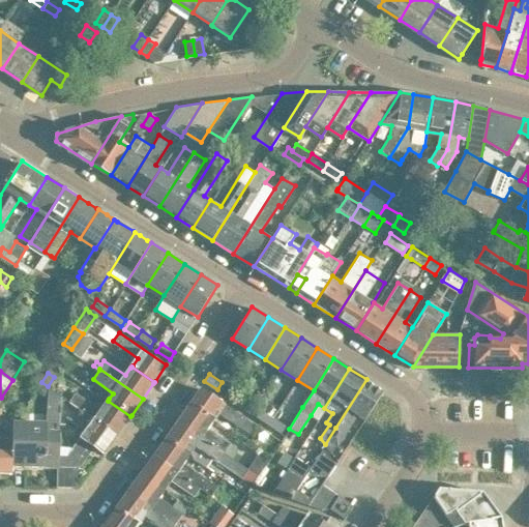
[(357,413),(365,418),(384,390),(366,379),(325,444),(331,451),(338,443),(357,413)]
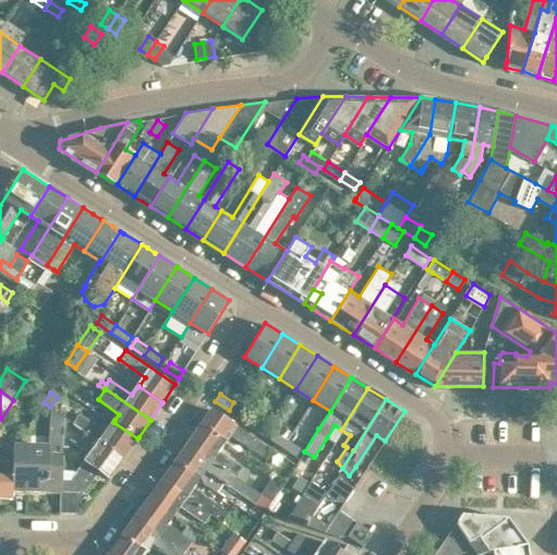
[(49,446),(49,453),(63,453),(65,415),(51,407),(49,446)]
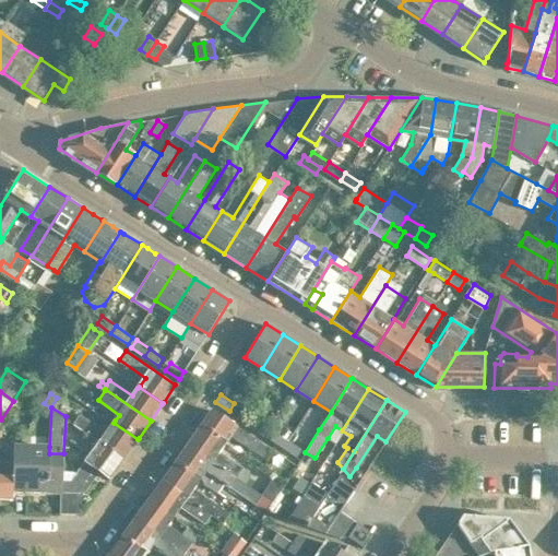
[(201,425),(200,426),(225,444),(226,442),(232,435),(252,449),(259,439),(212,407),(201,425)]
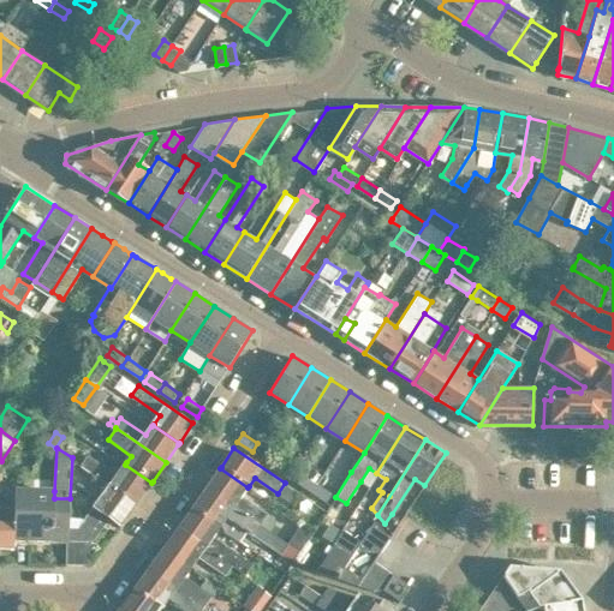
[(267,449),(261,459),(274,467),(280,459),(267,449)]
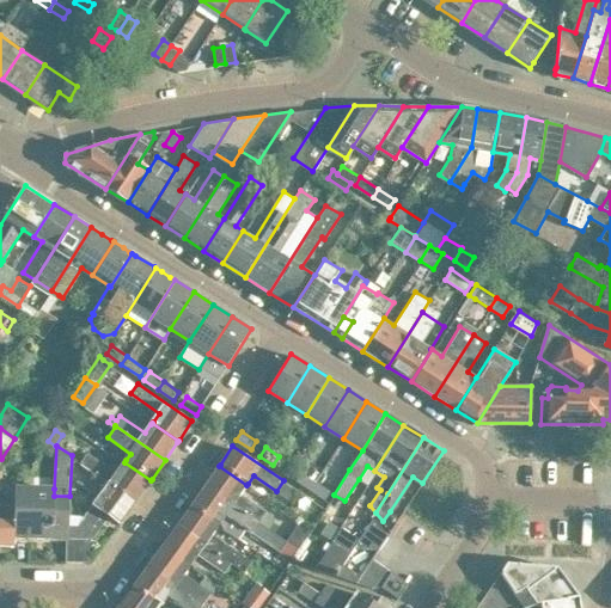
[(89,452),(81,462),(86,466),(98,474),(136,501),(150,481),(151,480),(124,462),(123,464),(117,472),(90,453),(89,452)]
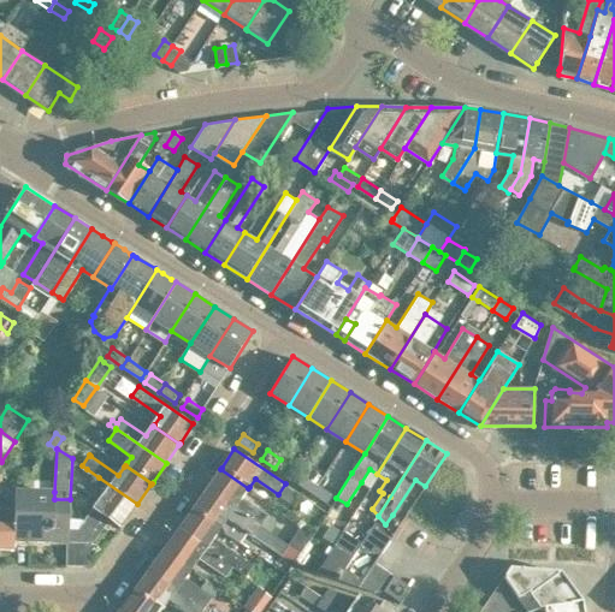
[(281,459),(275,468),(288,476),(294,468),(281,459)]
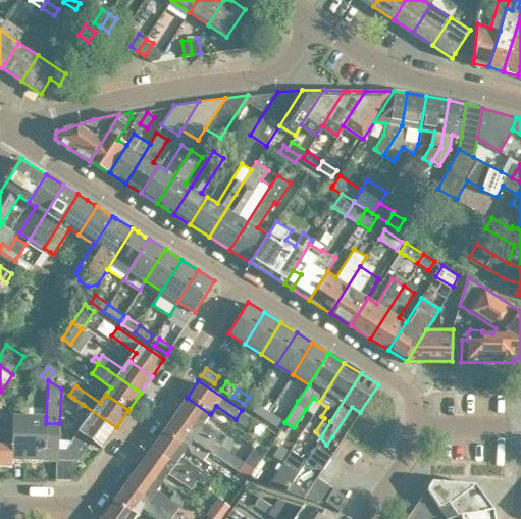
[(186,400),(174,415),(220,446),(226,436),(205,422),(209,416),(210,414),(187,398),(186,400)]
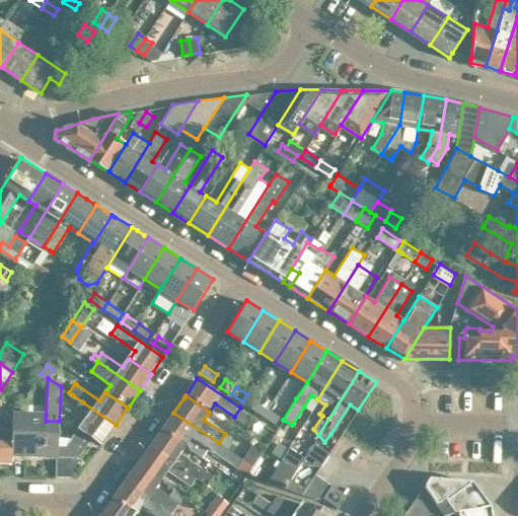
[(256,400),(251,408),(263,416),(268,408),(256,400)]
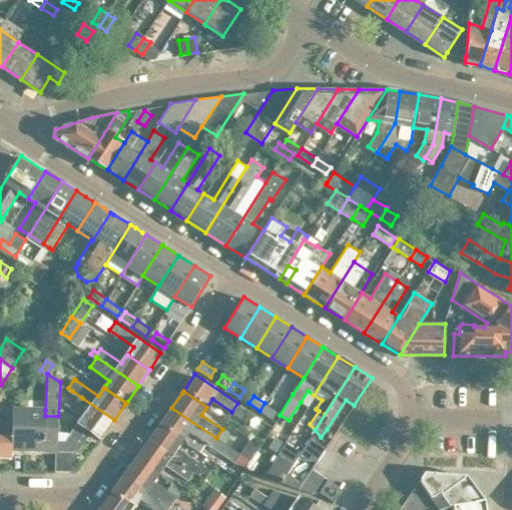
[(58,439),(57,450),(77,451),(91,432),(100,439),(114,420),(82,398),(81,400),(79,413),(83,417),(78,423),(77,423),(65,439),(58,439)]
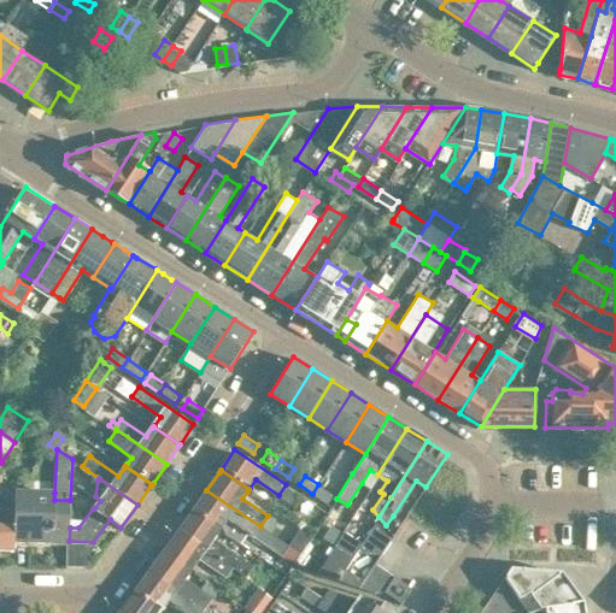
[(318,484),(312,494),(327,502),(332,494),(318,484)]
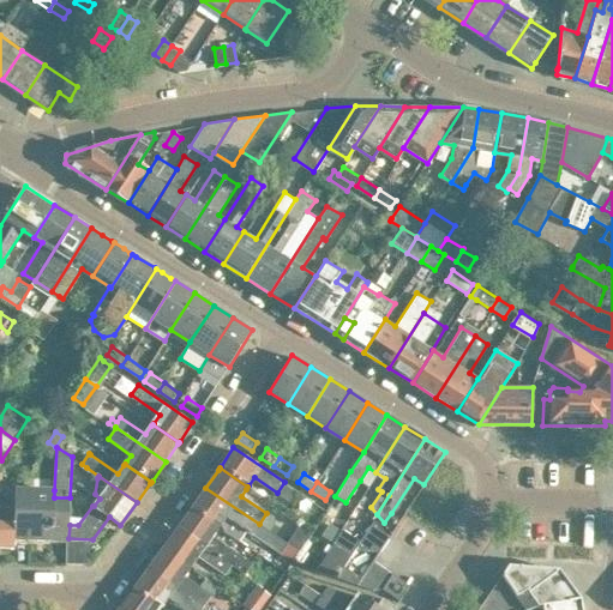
[(193,506),(192,507),(220,526),(220,525),(221,529),(240,541),(246,530),(281,553),(288,542),(270,530),(259,524),(205,488),(193,506)]
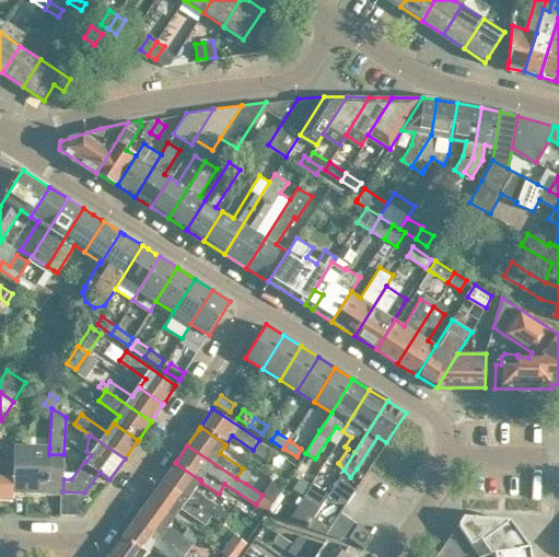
[(13,464),(13,491),(62,491),(63,479),(63,454),(49,454),(49,448),(14,447),(13,460),(13,464)]
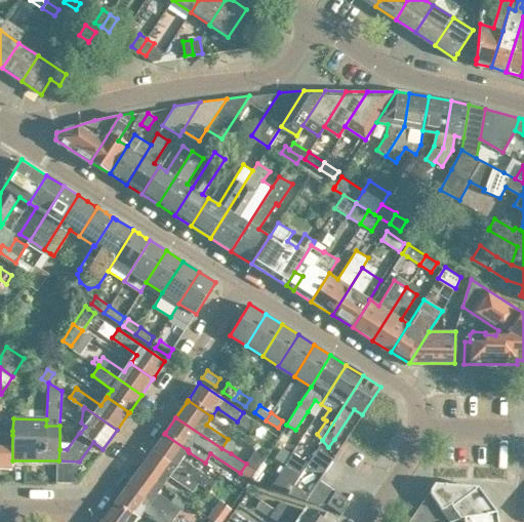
[(163,436),(152,450),(199,482),(209,490),(215,481),(183,458),(187,452),(188,450),(164,434),(163,436)]
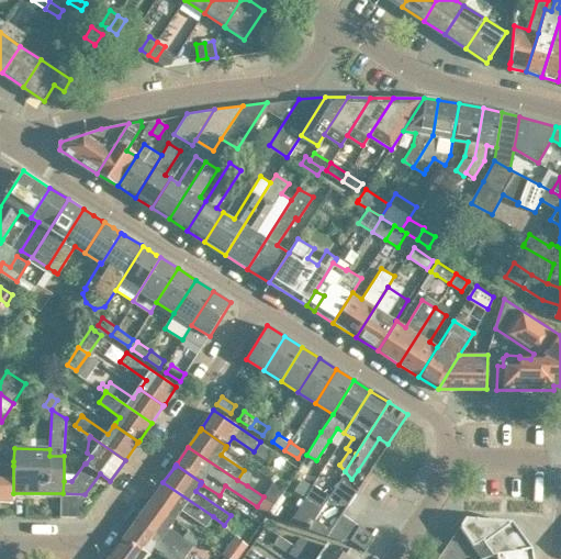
[(0,500),(13,501),(13,493),(13,466),(0,466),(0,500)]
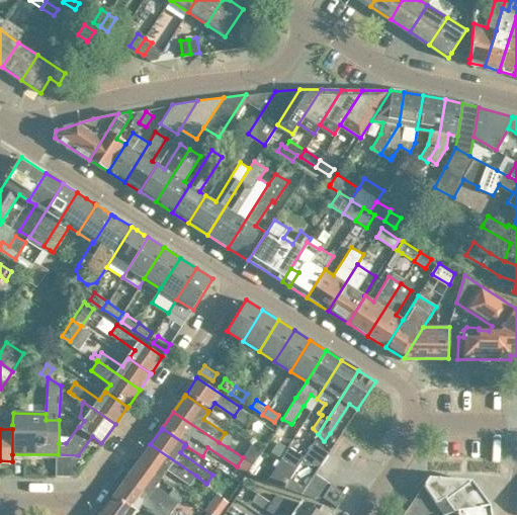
[(255,439),(243,457),(253,464),(265,446),(255,439)]
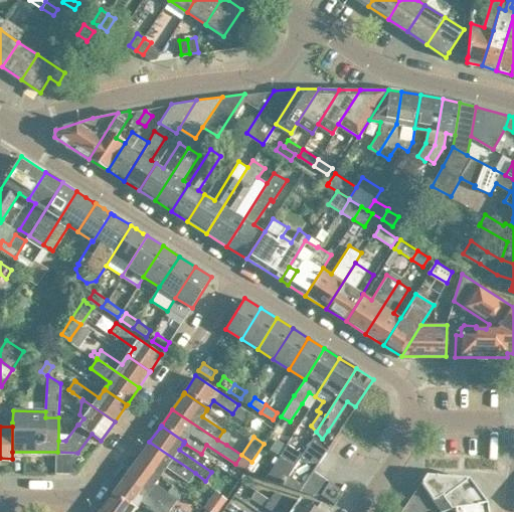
[(139,458),(137,459),(160,475),(161,474),(167,466),(189,482),(195,473),(149,442),(139,458)]
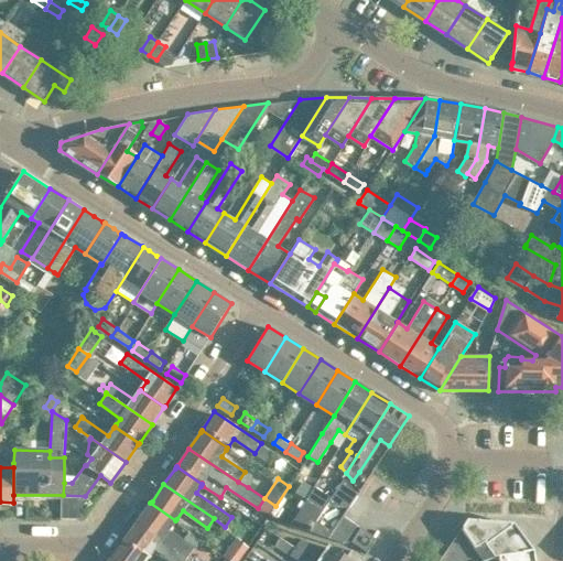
[(313,486),(306,497),(324,507),(326,503),(331,496),(314,485),(313,486)]
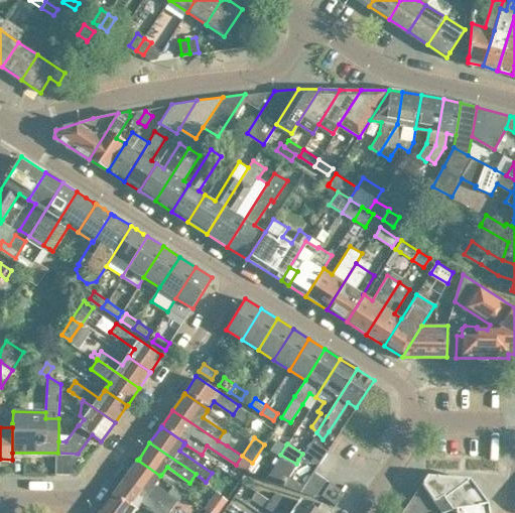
[(280,455),(265,479),(282,485),(288,475),(296,464),(280,455)]
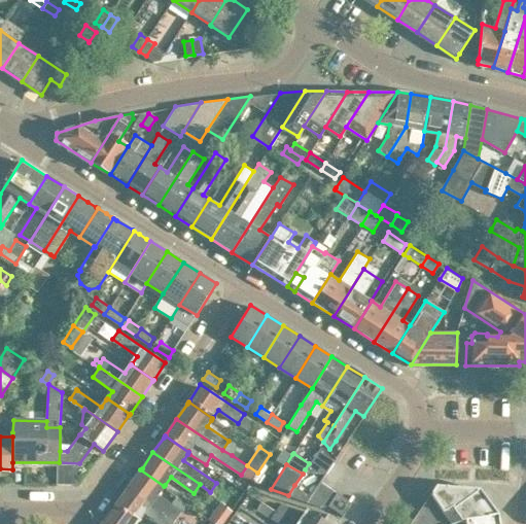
[(140,470),(129,486),(178,523),(181,520),(177,517),(181,511),(171,503),(159,494),(163,488),(164,486),(140,469),(140,470)]
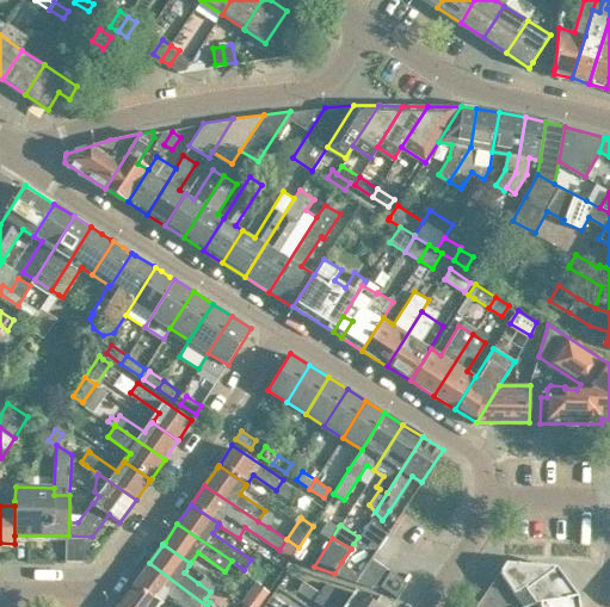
[(362,573),(356,581),(357,582),(371,584),(380,584),(390,569),(371,557),(362,573)]
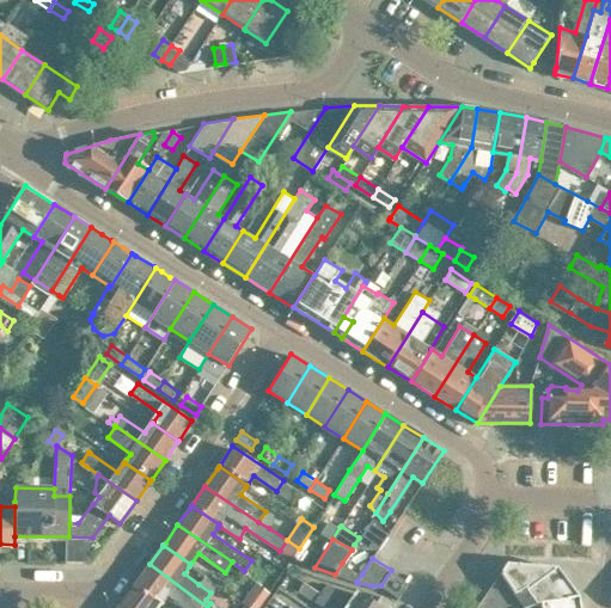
[(507,563),(476,607),(524,607),(541,602),(579,596),(557,567),(507,563)]
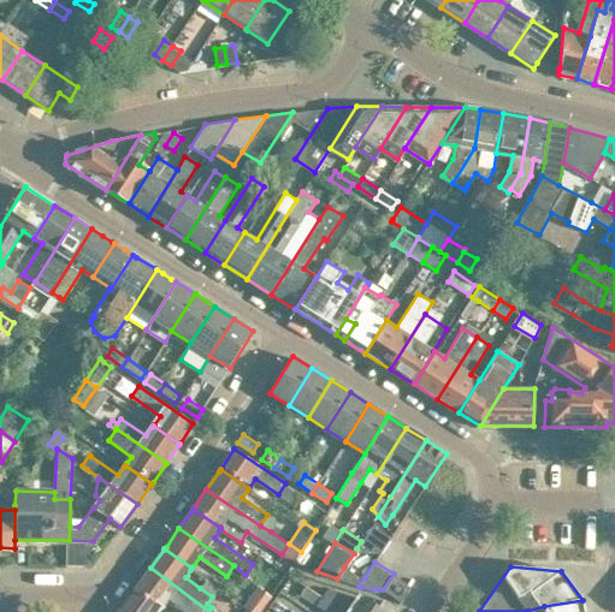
[(207,611),(208,611),(151,568),(135,589),(163,608),(167,601),(173,605),(175,602),(187,611),(207,611)]
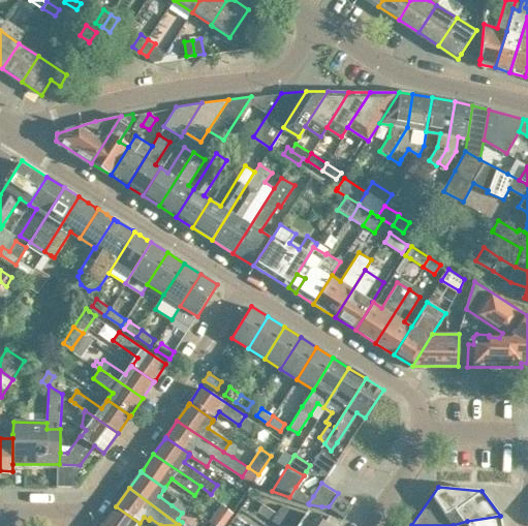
[(338,493),(329,506),(344,517),(353,503),(338,493)]
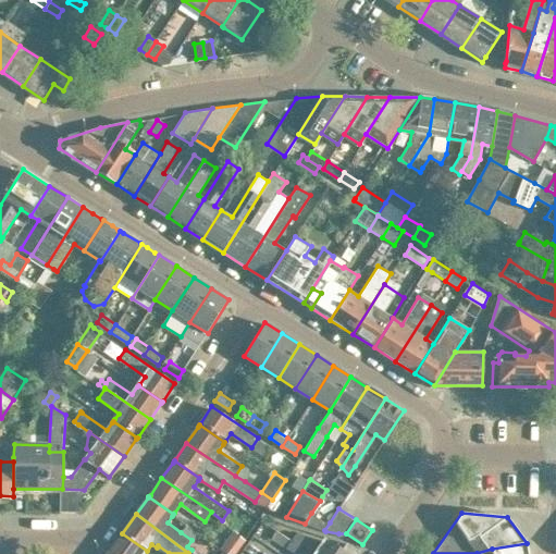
[(316,553),(293,539),(278,528),(272,537),(296,553),(316,553)]
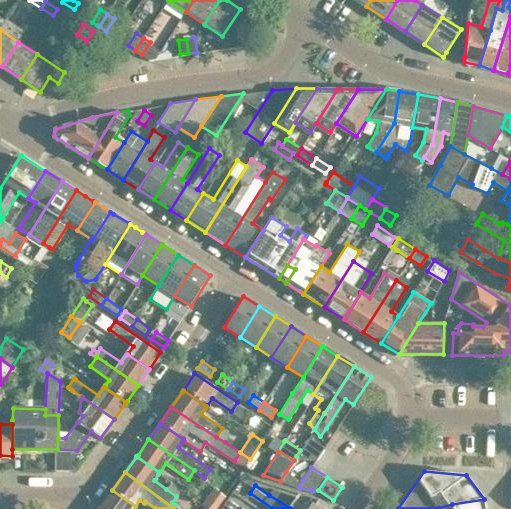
[(274,486),(269,495),(290,508),(327,508),(329,506),(319,498),(314,506),(298,495),(295,500),(274,486)]
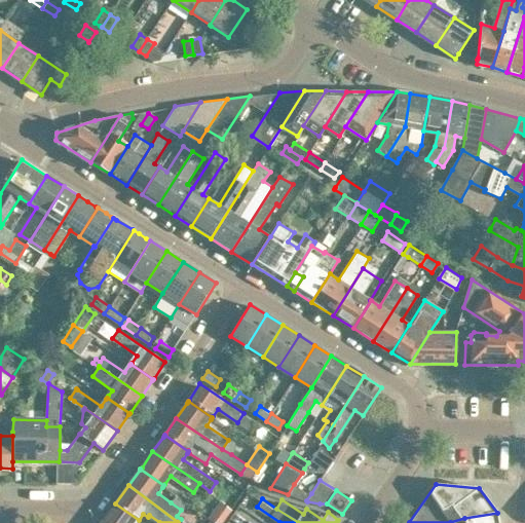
[(221,501),(208,519),(210,520),(214,522),(221,522),(231,509),(221,501)]
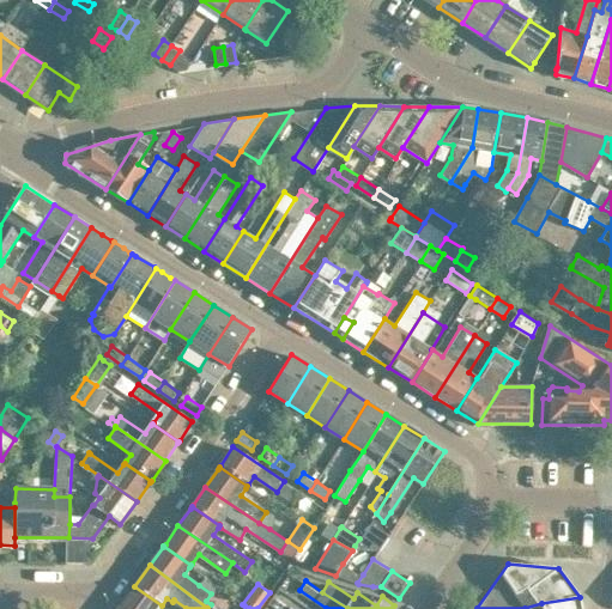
[(134,586),(120,604),(126,608),(158,608),(162,606),(134,586)]
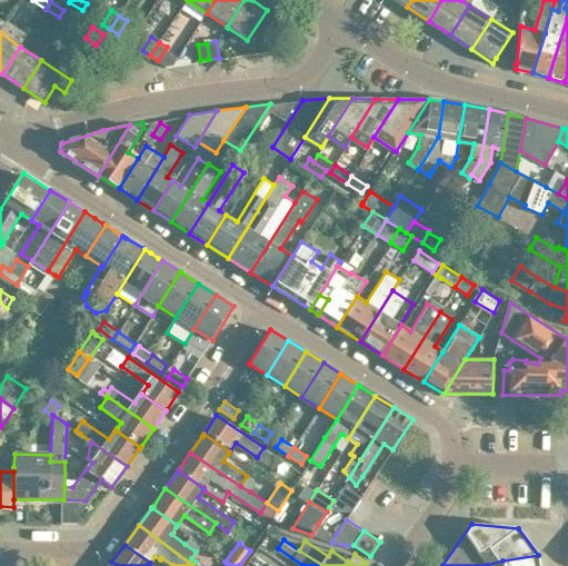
[(502,565),(539,565),(538,555),(502,560),(502,565)]
